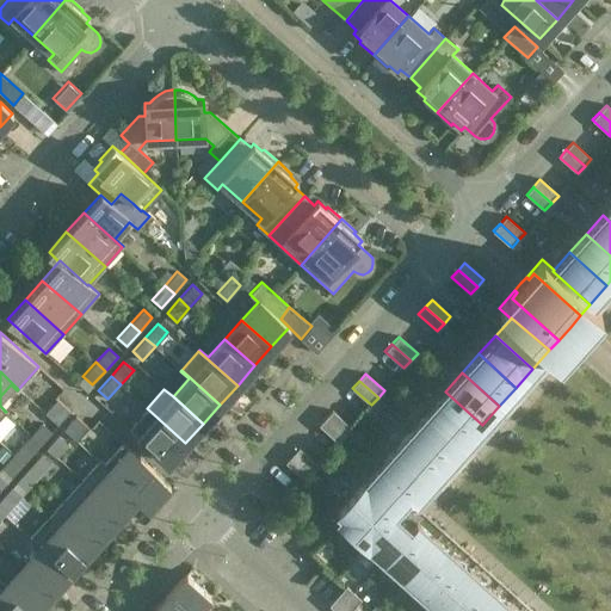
[(482,425),(445,392),(429,409),(467,443),(482,425)]
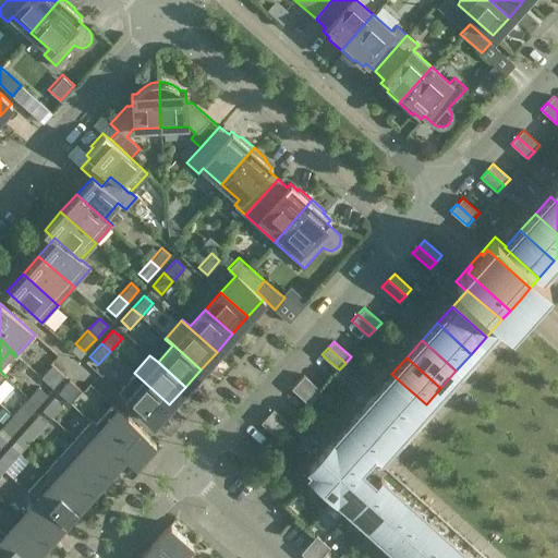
[(40,377),(52,387),(63,375),(51,364),(40,377)]
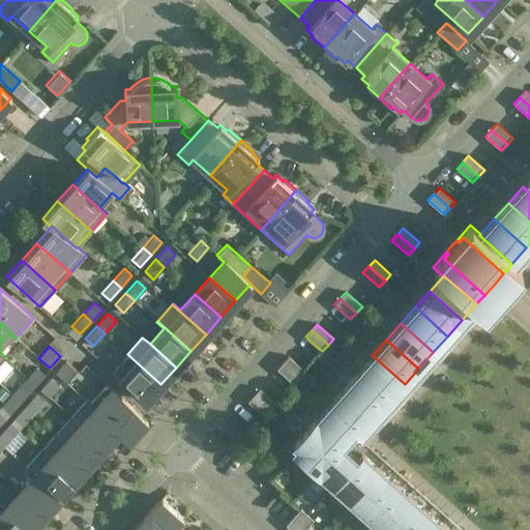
[(160,384),(127,354),(112,372),(145,401),(160,384)]
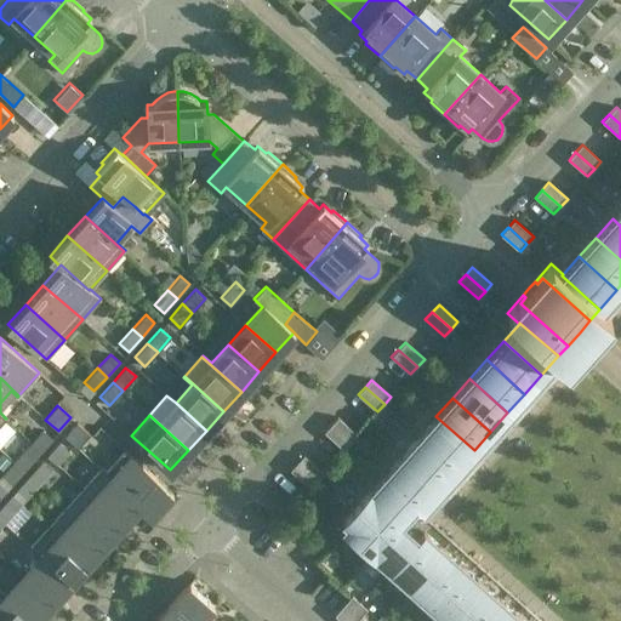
[(474,450),(436,416),(419,436),(457,469),(474,450)]
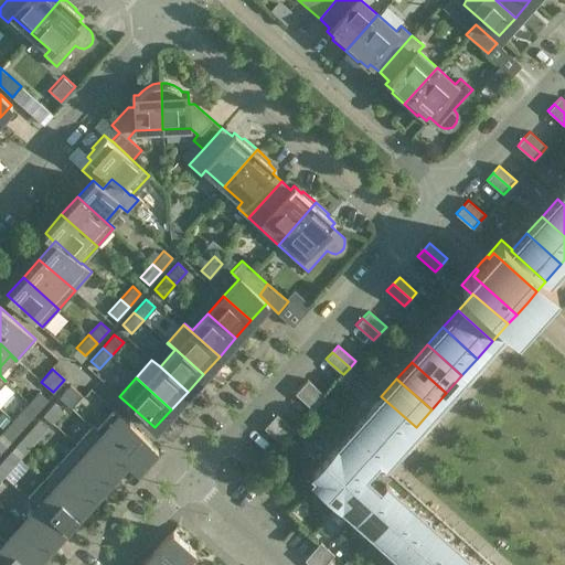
[(307,380),(301,386),(319,402),(324,395),(307,380)]
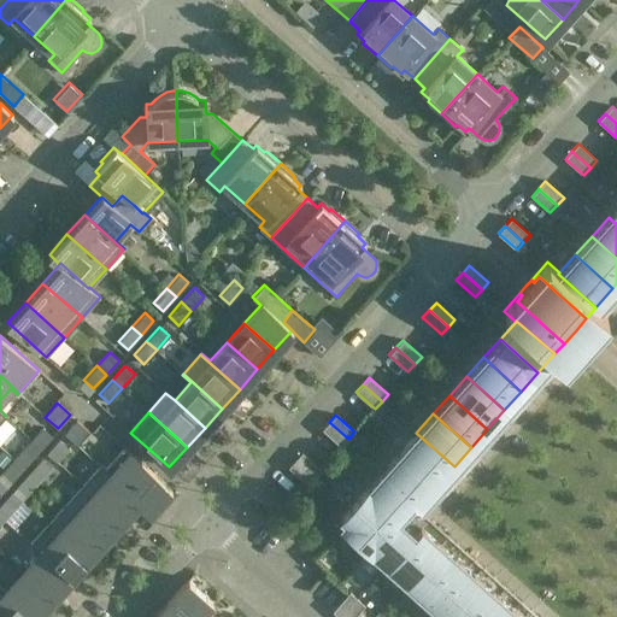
[(89,432),(76,419),(64,434),(76,445),(89,432)]
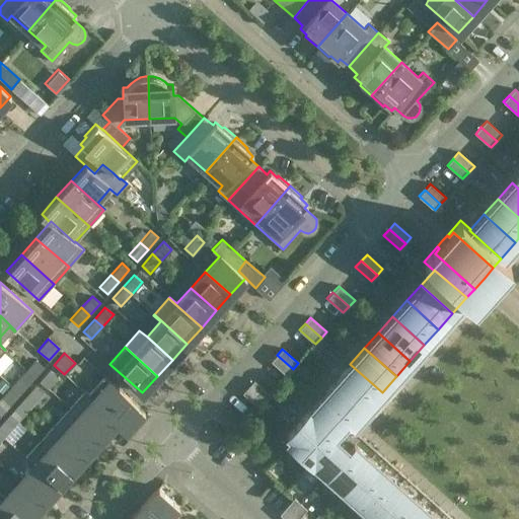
[(293,369),(277,355),(271,361),(287,375),(293,369)]
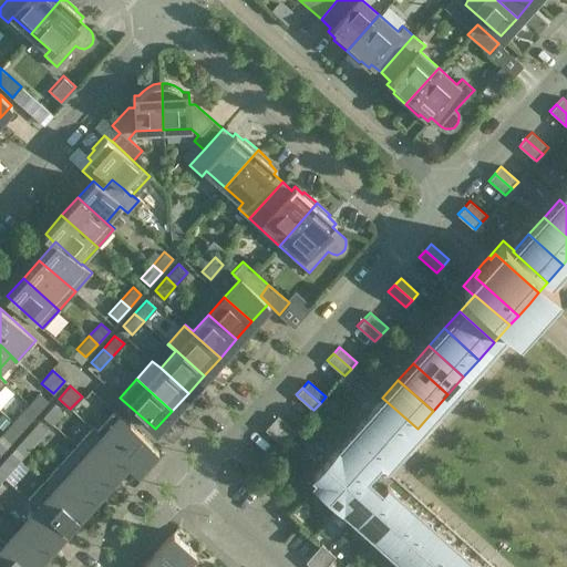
[(38,411),(45,402),(37,394),(29,403),(38,411)]
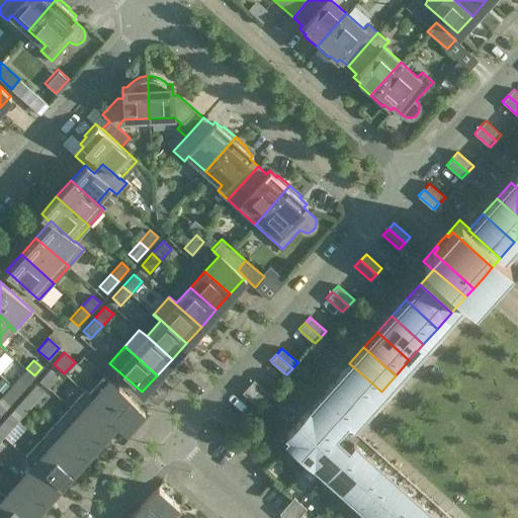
[(381,392),(349,363),(335,378),(367,407),(381,392)]
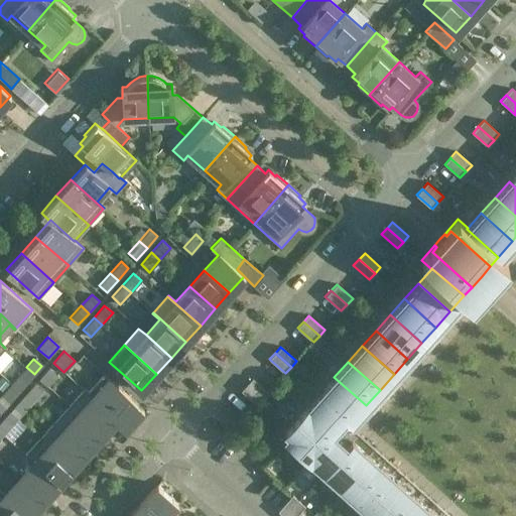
[(47,369),(38,379),(46,386),(55,376),(47,369)]
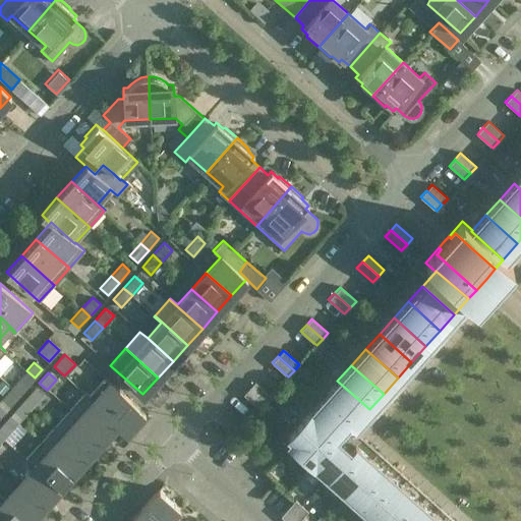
[(145,413),(105,377),(89,396),(84,392),(84,393),(127,431),(145,413)]
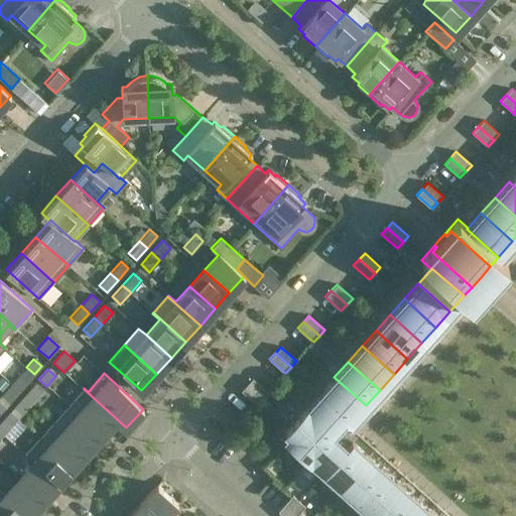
[(28,381),(20,374),(12,383),(19,390),(28,381)]
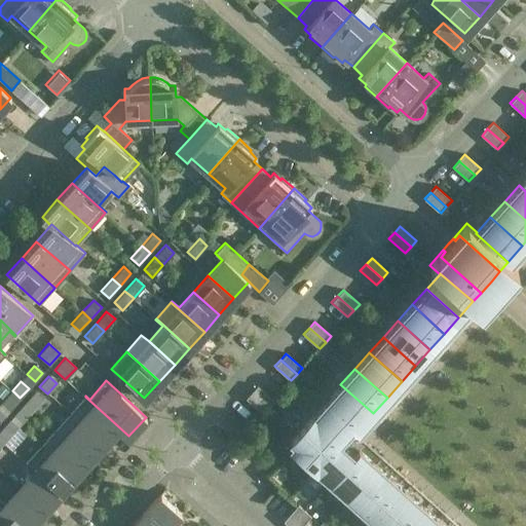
[(373,413),(340,384),(327,401),(359,429),(373,413)]
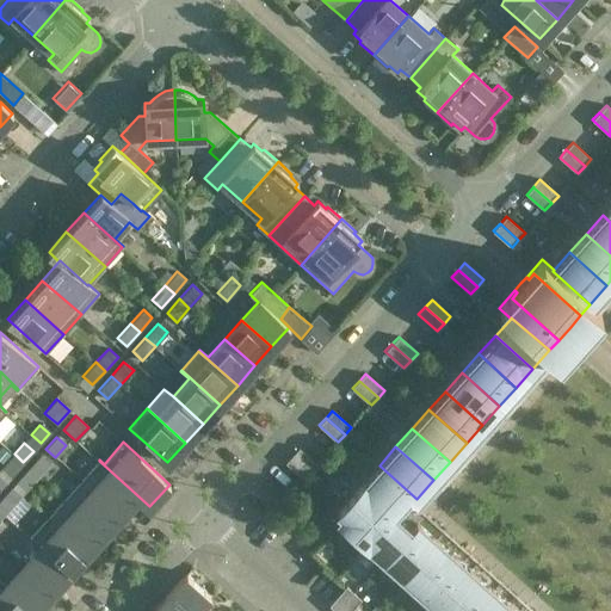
[(285,462),(296,471),(309,457),(298,448),(285,462)]
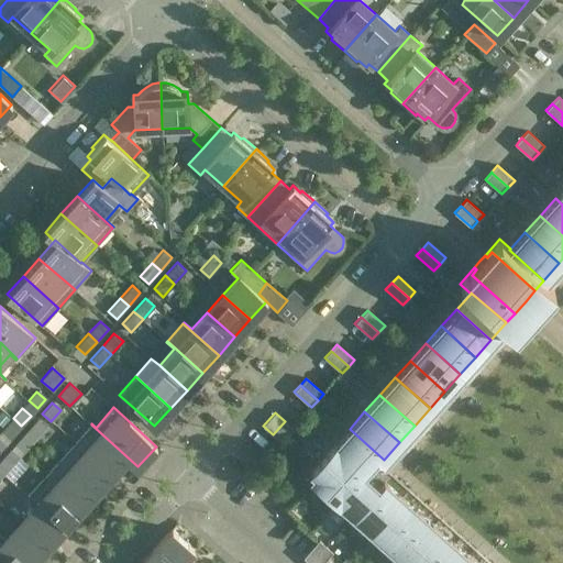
[(21,426),(13,418),(3,429),(12,437),(21,426)]
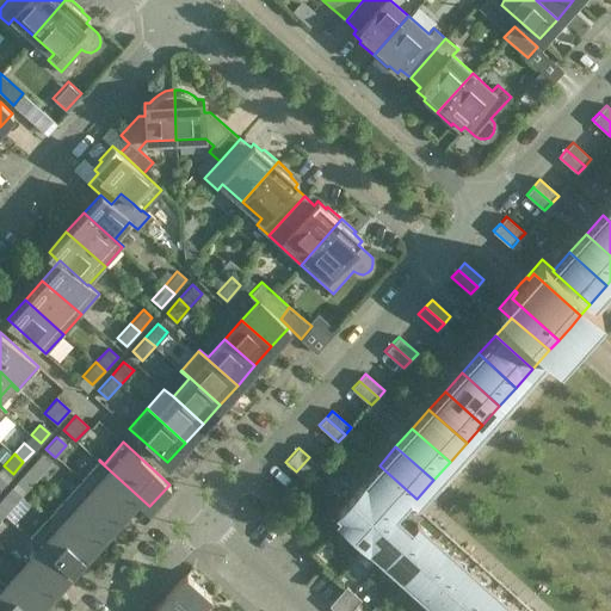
[(48,464),(38,456),(29,468),(38,476),(48,464)]
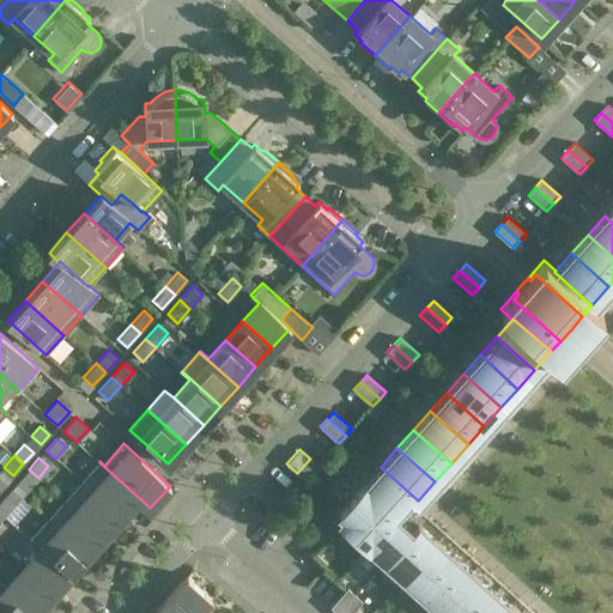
[(297,473),(305,481),(319,466),(310,459),(297,473)]
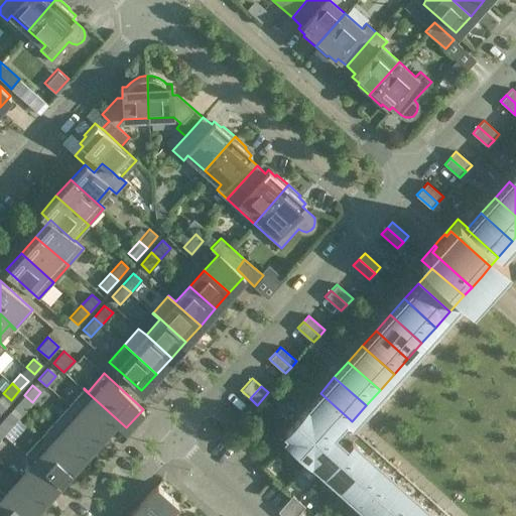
[(126,427),(84,389),(69,405),(103,435),(117,420),(125,428),(126,427)]
